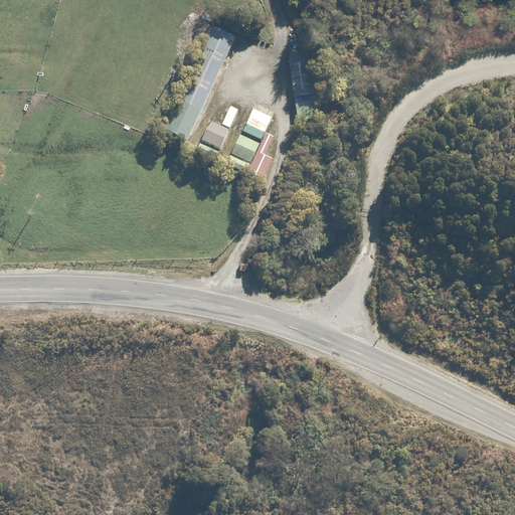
[(184,144),(233,38),(212,29),(163,134),(184,144)]
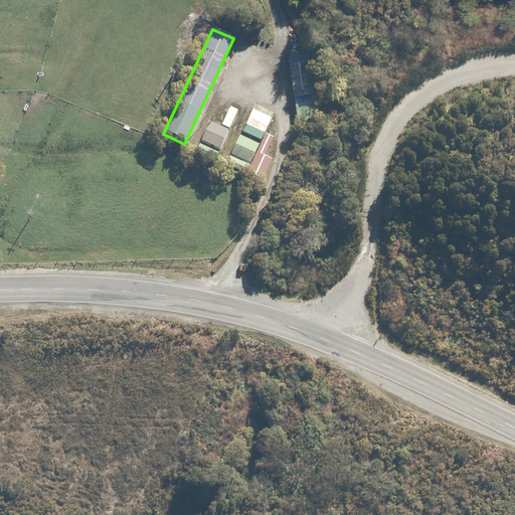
[(295,64),(289,65),(296,123),(318,120),(311,62),(306,62),(305,57),(295,58),(295,64)]
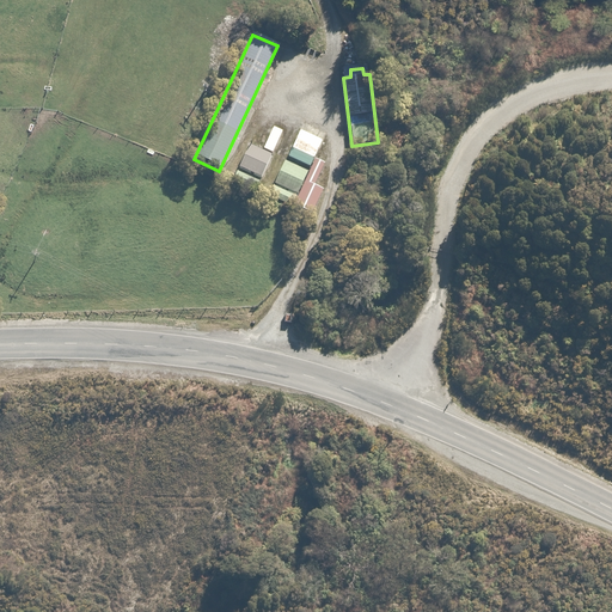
[(322,141),(299,130),(289,150),(311,160),(322,141)]
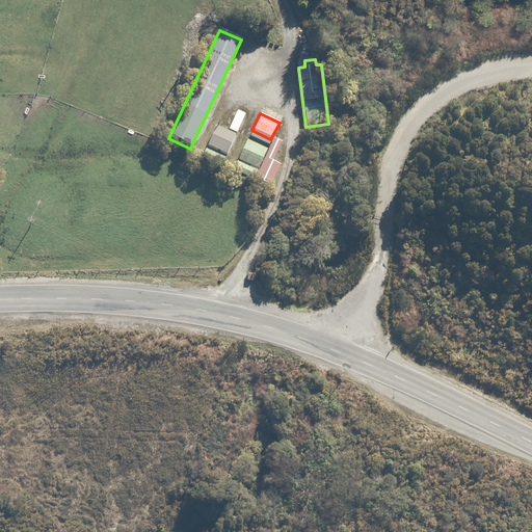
[(214,128),(207,145),(227,154),(234,136),(214,128)]
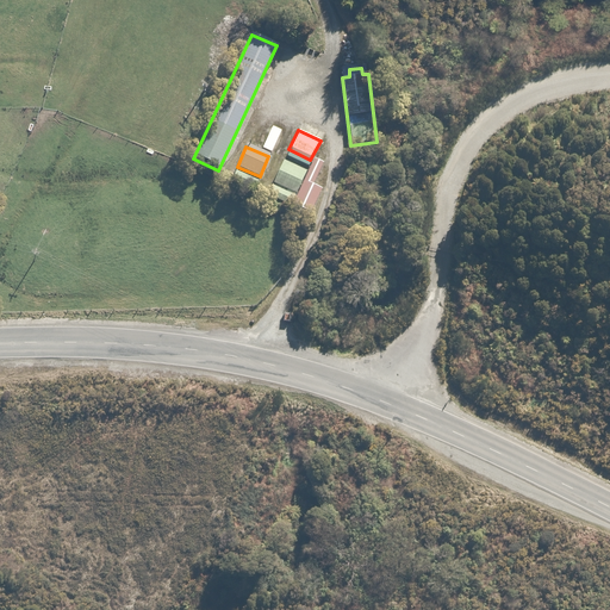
[(323,165),(312,160),(288,213),(305,221),(319,190),(312,187),(323,165)]
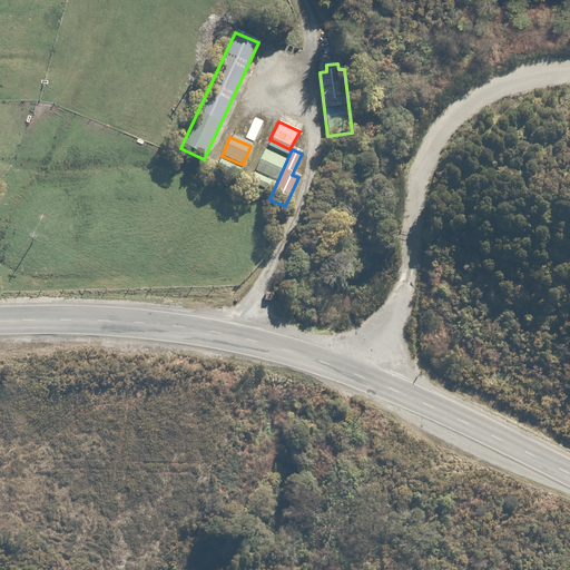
[(282,160),(263,151),(254,170),(274,179),(282,160)]
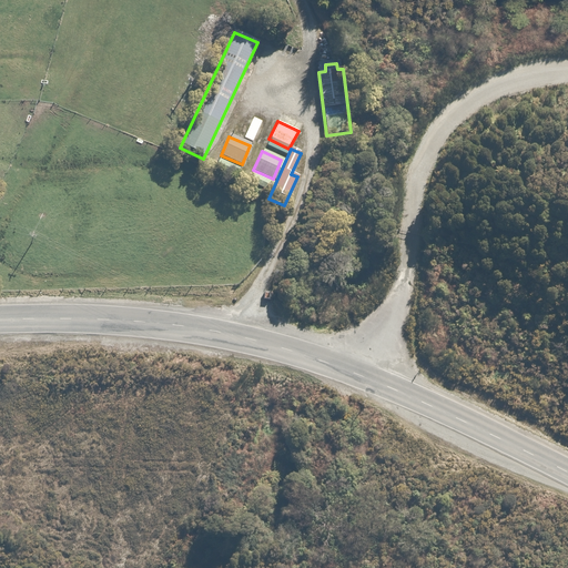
[(237,166),(217,158),(211,172),(231,181),(237,166)]
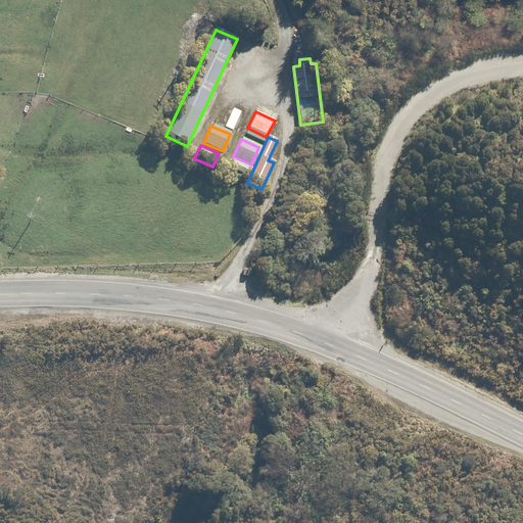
[(250,167),(232,158),(226,174),(243,182),(250,167)]
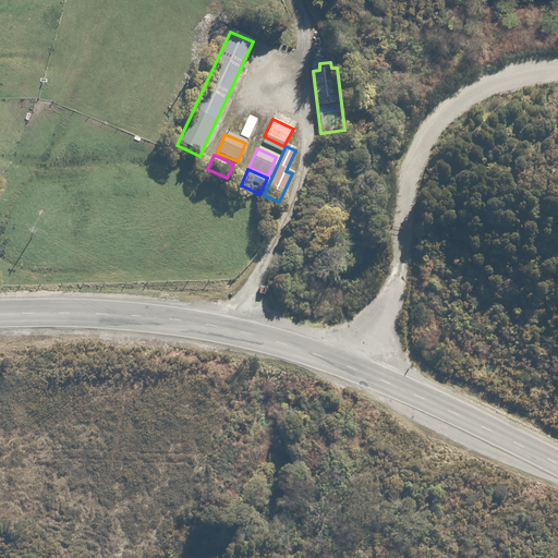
All buildings are outlined.
